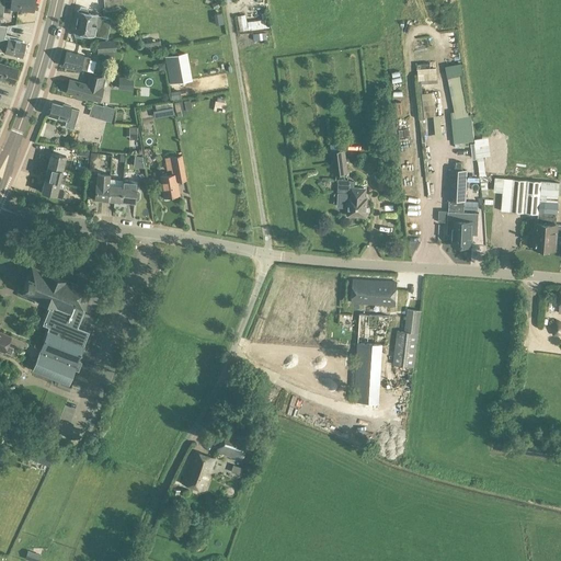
[(6,0),(0,0),(0,19),(4,19),(4,13),(11,13),(11,10),(33,12),(34,0),(10,0),(11,1),(6,0)]
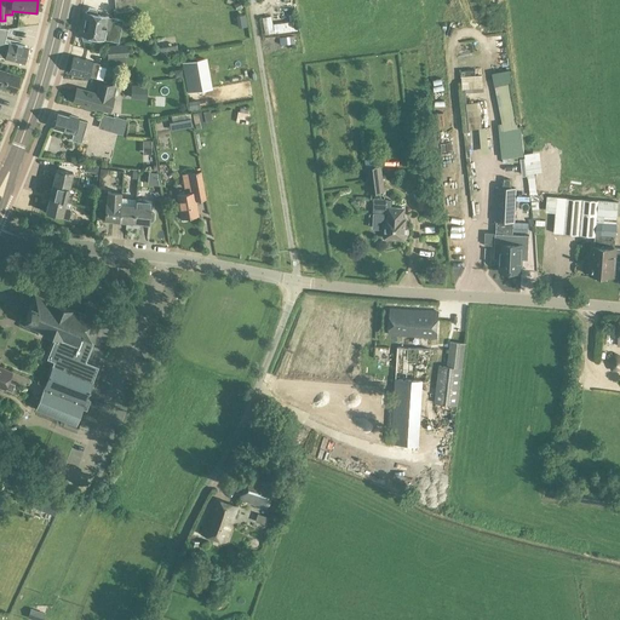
[(115,0),(118,11),(135,9),(132,0),(115,0)]
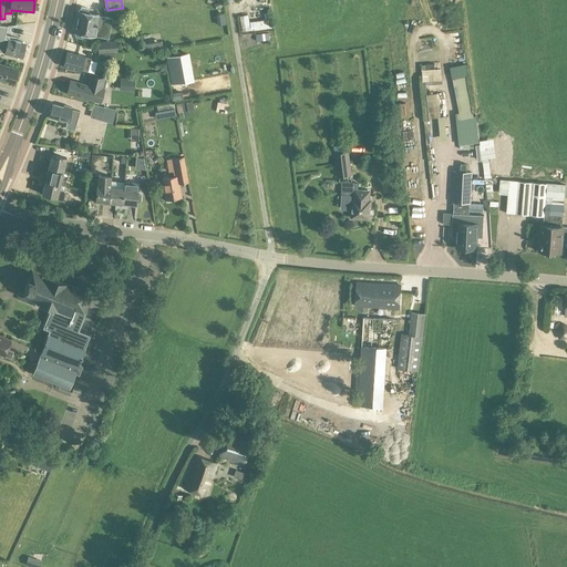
[(75,38),(82,39),(85,35),(94,37),(95,30),(100,31),(103,18),(99,17),(99,16),(90,14),(88,9),(81,8),(79,12),(78,12),(73,32),(74,33),(75,38)]
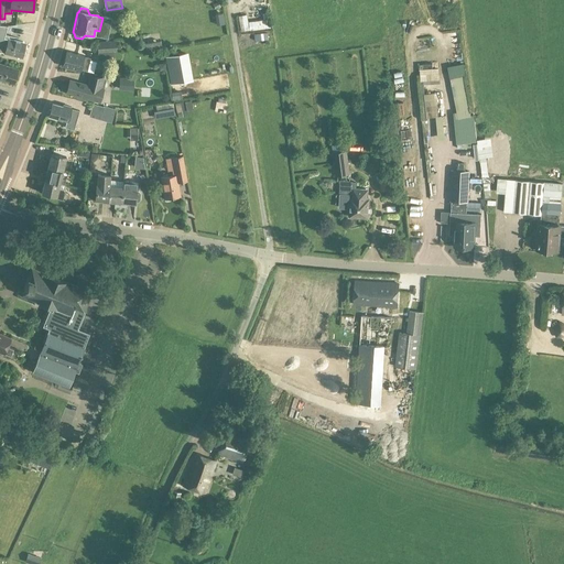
[(251,11),(240,11),(240,21),(251,21),(251,11)]
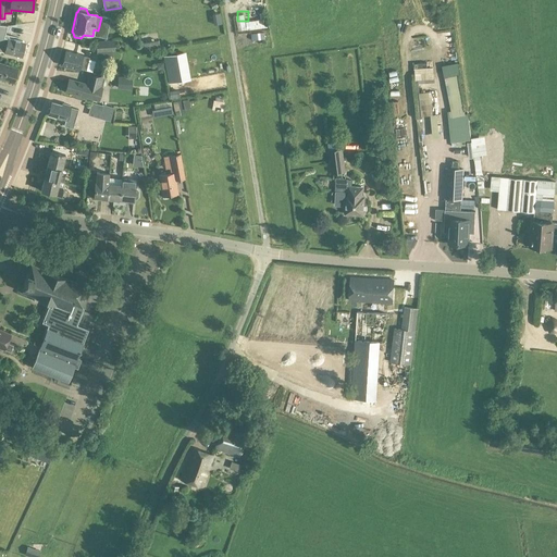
[(0,51),(21,58),(25,44),(9,39),(4,38),(8,26),(0,25),(0,51)]
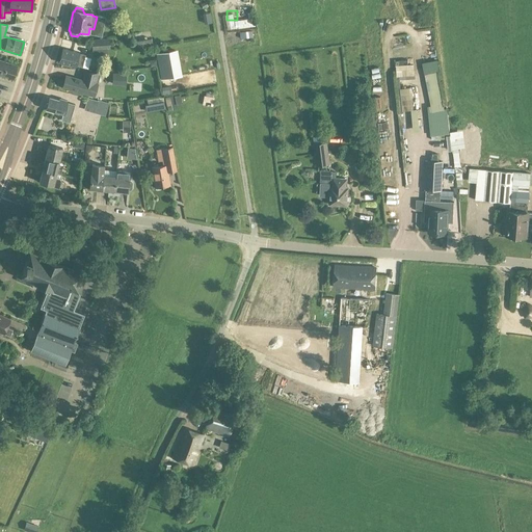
[(109,38),(91,41),(94,58),(108,56),(108,49),(110,49),(109,38)]
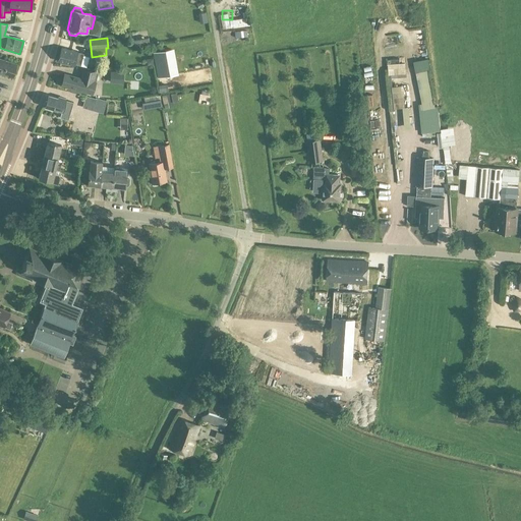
[(134,48),(150,46),(149,39),(133,41),(134,48)]
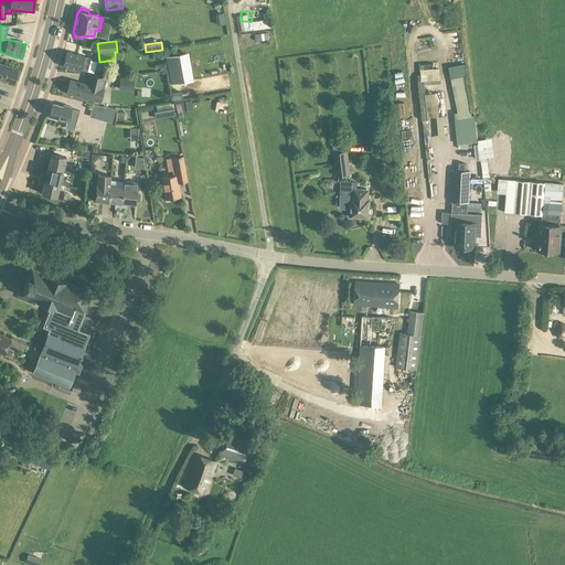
[(91,59),(84,56),(67,52),(63,67),(81,72),(81,70),(87,72),(91,59)]
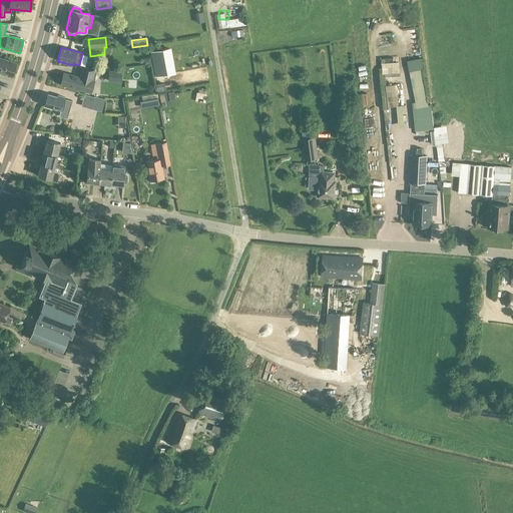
[(170,70),(176,68),(173,57),(167,58),(170,70)]
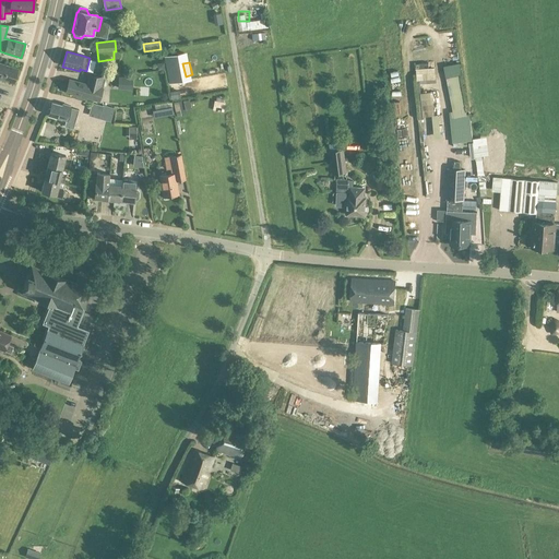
[(451,64),(453,73),(462,72),(460,62),(451,64)]
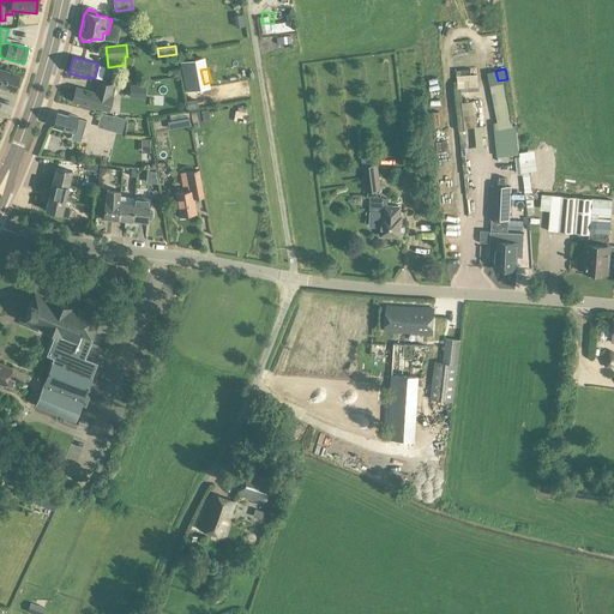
[(0,86),(14,91),(19,77),(0,70),(0,86)]
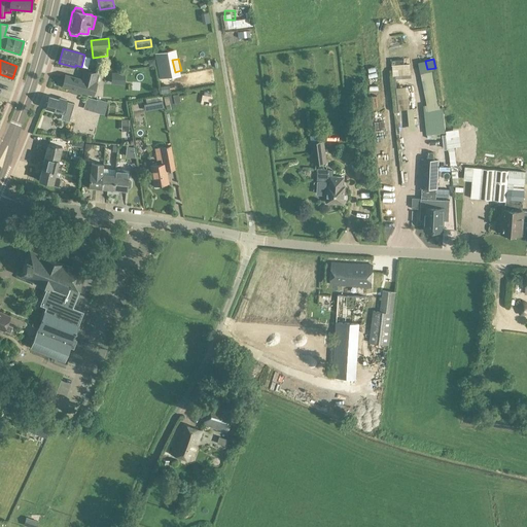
[(85,79),(82,78),(81,80),(65,75),(63,86),(73,90),(72,92),(81,94),(93,97),(99,73),(86,73),(85,79)]
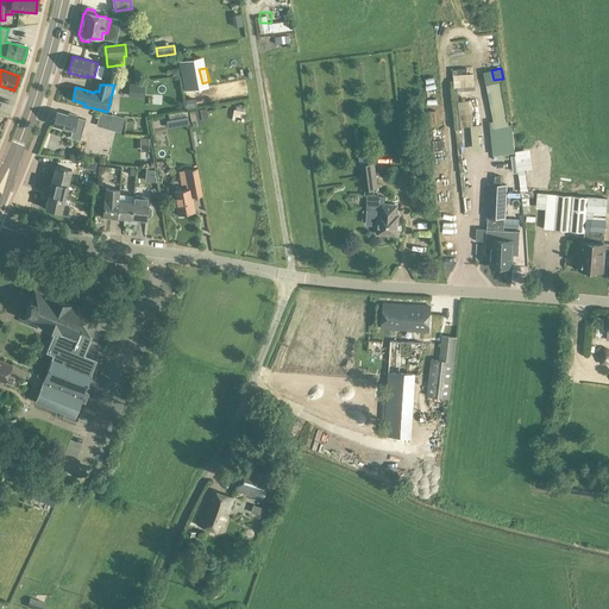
[(145,86),(130,86),(129,96),(144,96),(145,86)]
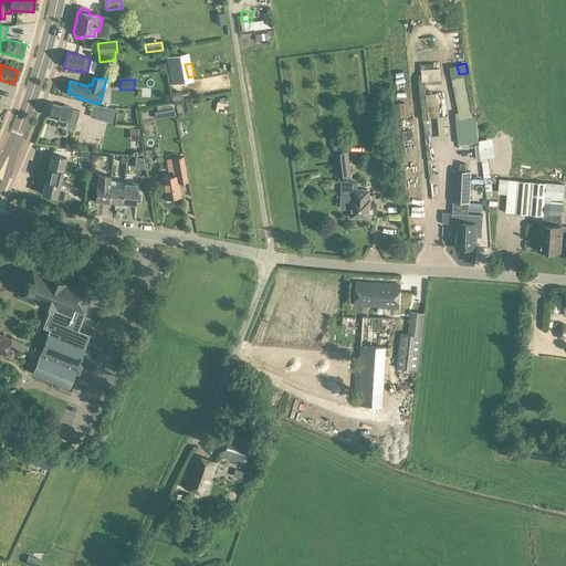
[(226,109),(228,98),(220,97),(218,107),(226,109)]
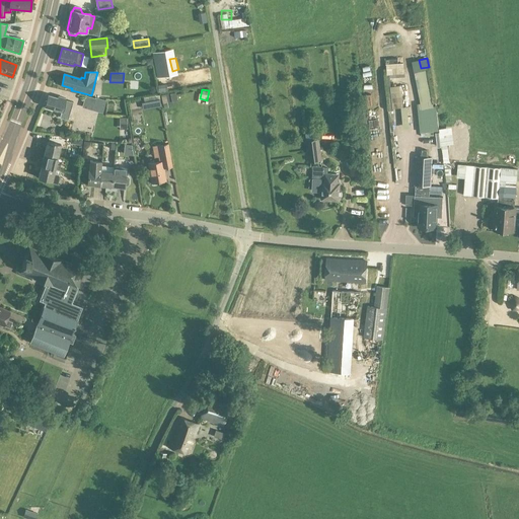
[(65,100),(66,98),(59,96),(58,98),(49,95),(47,101),(46,101),(45,104),(46,105),(45,107),(61,112),(59,119),(66,121),(68,114),(72,102),(65,100)]
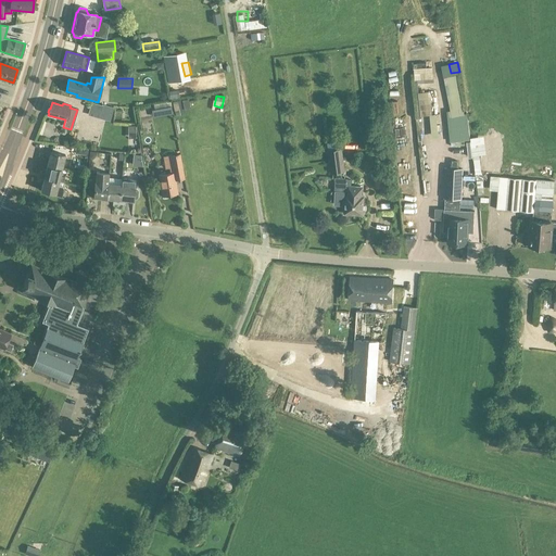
[(114,109),(92,102),(88,115),(110,121),(114,109)]
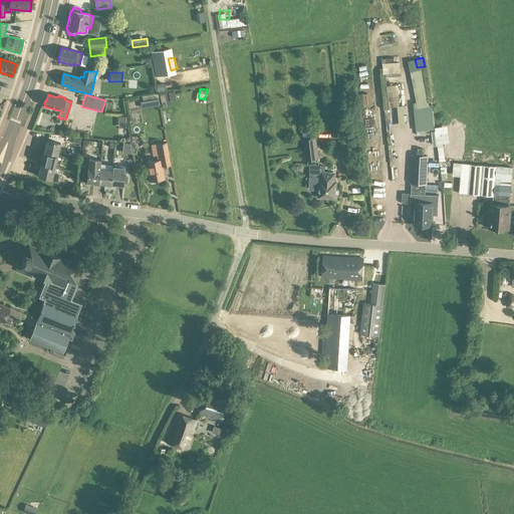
[(448,140),(445,141),(443,123),(437,124),(444,179),(450,178),(447,151),(450,151),(448,140)]
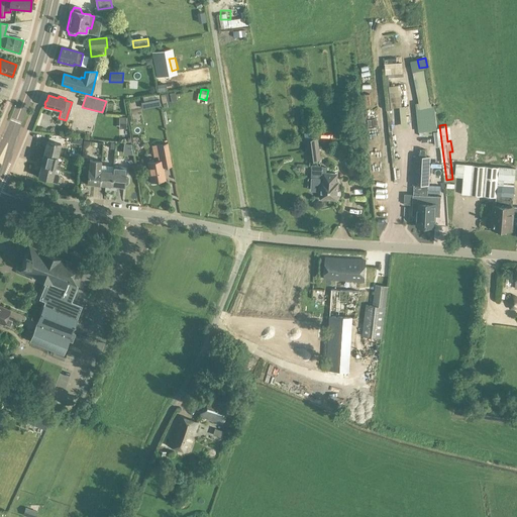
[(308,161),(320,160),(317,139),(305,141),(308,161)]
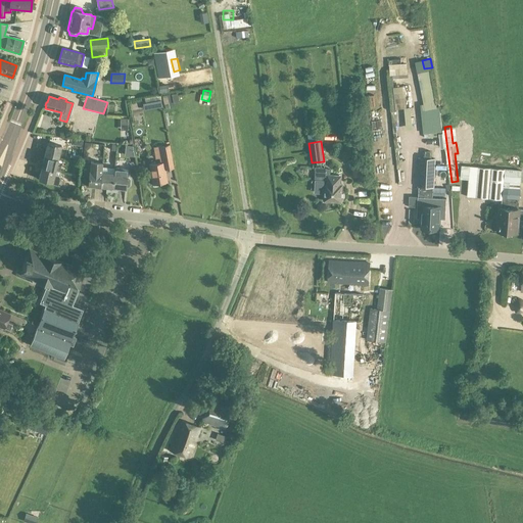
[(44,156),(58,160),(61,146),(47,143),(44,156)]
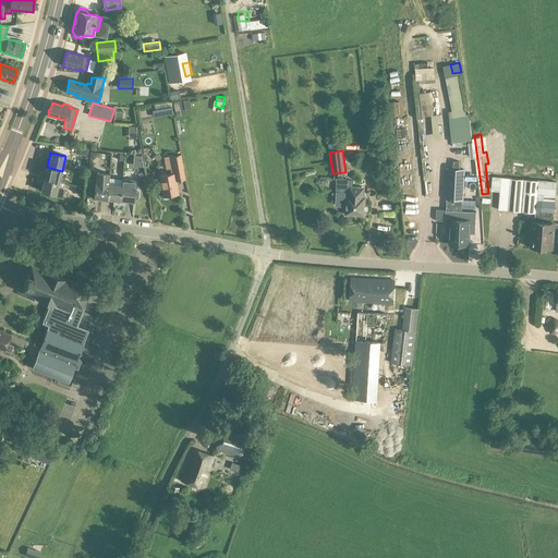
[(171,174),(159,177),(162,196),(179,194),(177,181),(185,180),(181,155),(164,157),(166,170),(170,169),(171,174)]
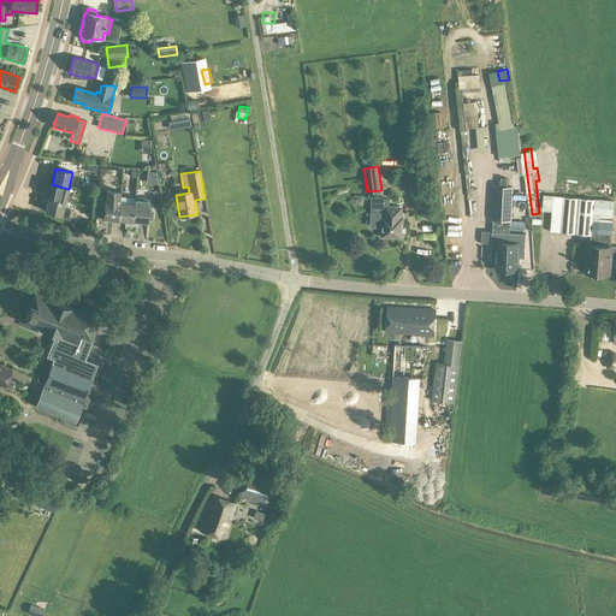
[(493,220),(510,220),(511,220),(513,188),(507,188),(507,178),(502,178),(501,187),(495,187),(493,220)]
